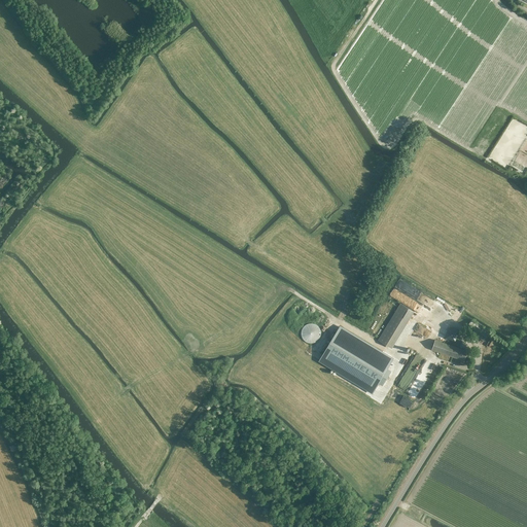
[(414,312),(400,304),(378,341),(387,346),(403,319),(409,321),(414,312)]
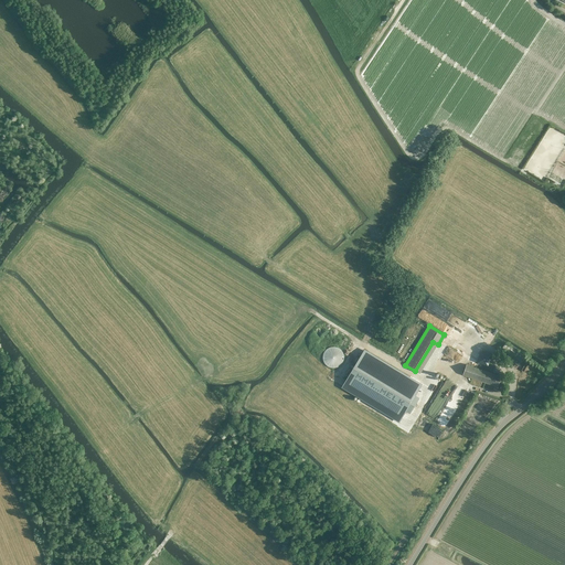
[(520,366),(525,358),(505,343),(500,352),(520,366)]
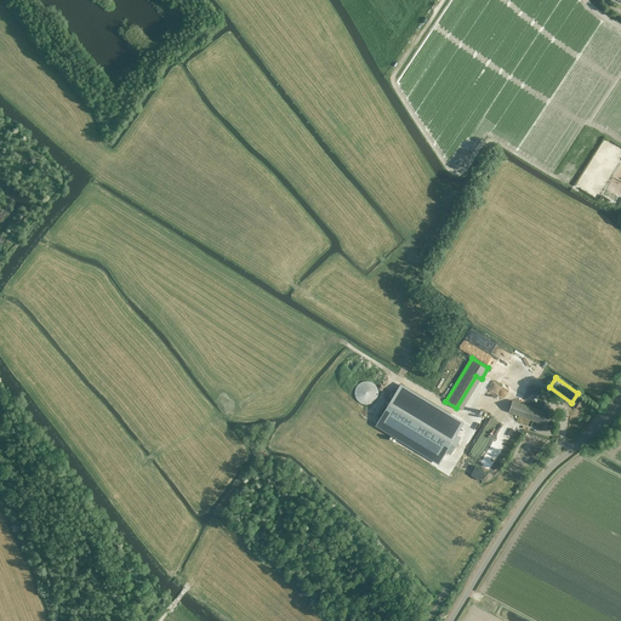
[(362,382),(358,385),(355,388),(355,392),(355,396),(357,399),(359,402),(363,404),(366,405),(370,404),(374,403),(376,400),(379,397),(379,393),(377,388),(376,386),(372,383),(369,381),(365,381),(362,382)]
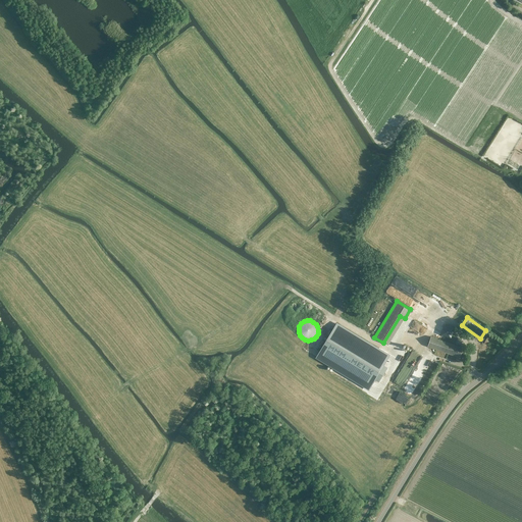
[(334,320),(313,354),(366,387),(372,377),(376,379),(384,366),(380,364),(386,354),(334,320)]
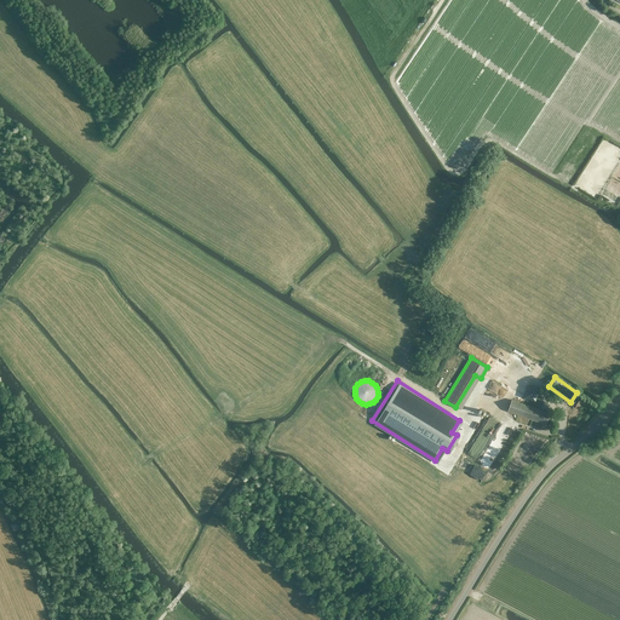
[(535,402),(540,390),(528,385),(523,397),(535,402)]
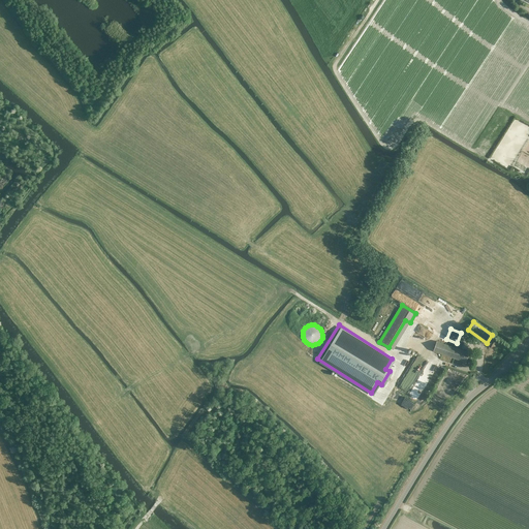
[(468,366),(473,351),(469,350),(468,352),(437,342),(434,351),(464,362),(463,365),(468,366)]
